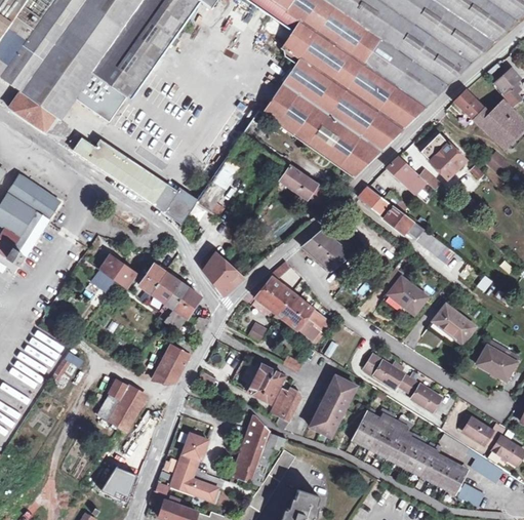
[(0,0),(0,76),(15,87),(30,66),(15,55),(53,0),(0,0)]
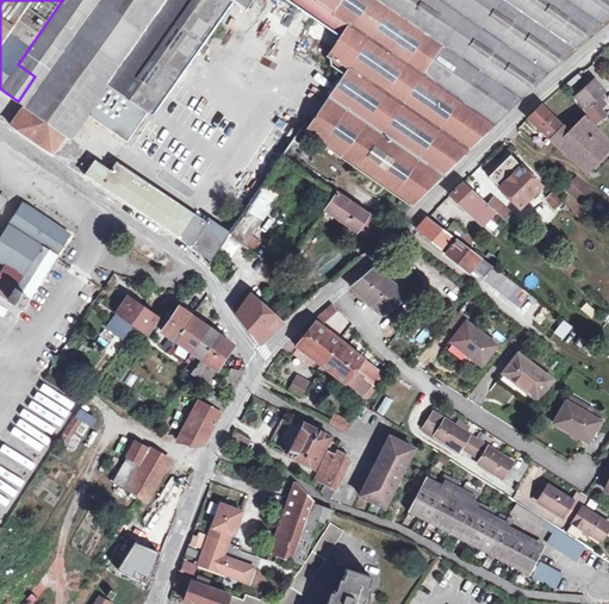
[(62,0),(18,64),(35,76),(18,101),(35,112),(67,135),(70,137),(87,113),(128,141),(148,111),(154,114),(234,0),(244,8),(250,0),(290,0),(341,35),(329,51),(331,53),(330,56),(331,62),(345,72),(305,129),(412,204),(508,107),(608,12),(608,0),(62,0)]
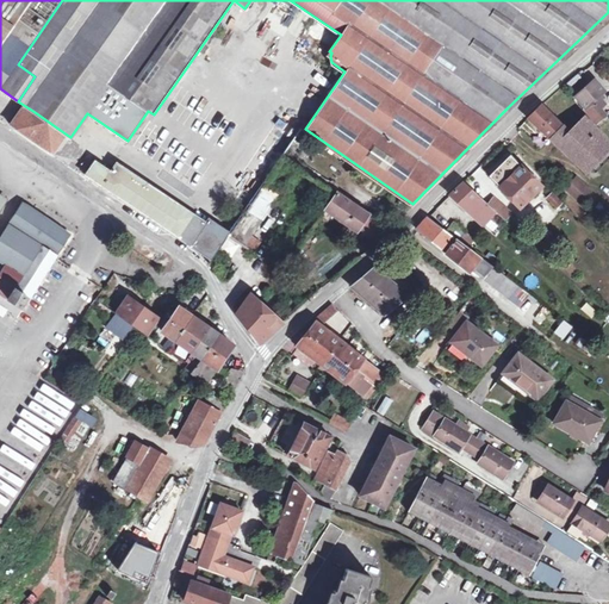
[(582,104),(598,126),(602,131),(608,125),(608,116),(595,98),(600,94),(597,92),(603,86),(594,75),(575,92),(584,101),(582,104)]
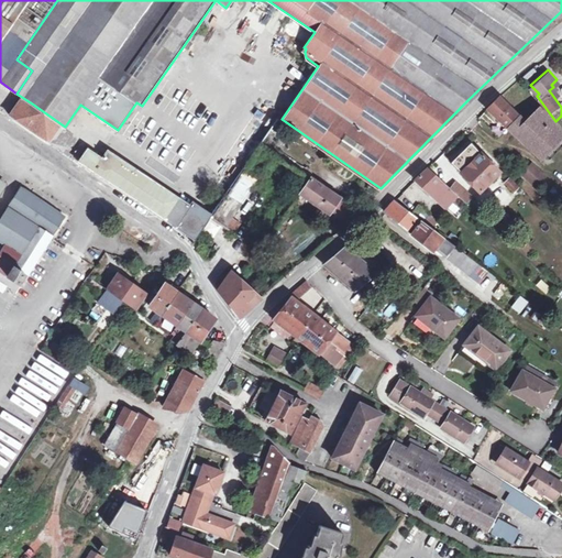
[(486,105),(507,123),(519,112),(498,94),(486,105)]
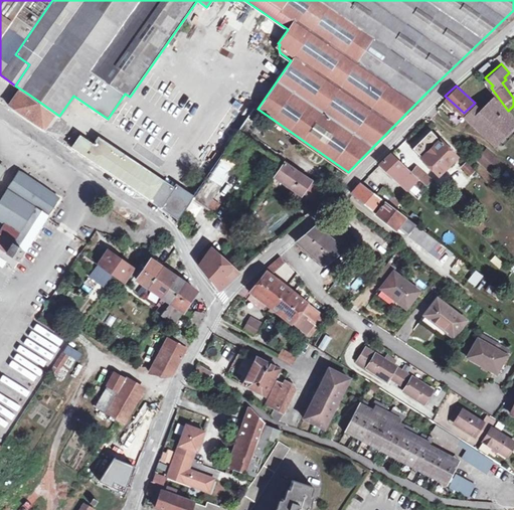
[(508,111),(505,107),(494,94),(480,108),(475,103),(464,113),(493,140),(503,132),(513,120),(513,117),(508,111)]
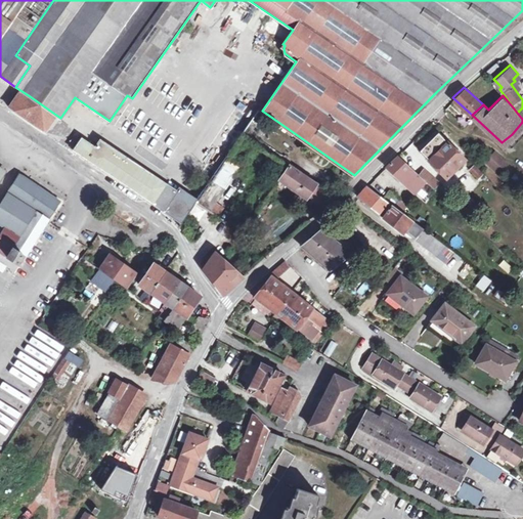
[(57,116),(30,96),(19,113),(46,131),(57,116)]
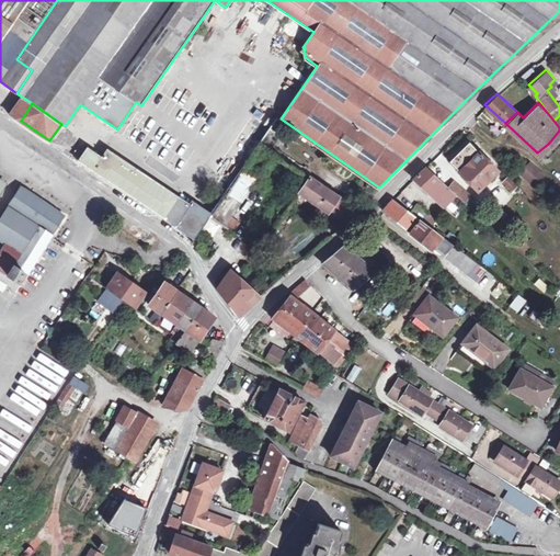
[(559,131),(548,144),(552,149),(559,142),(559,131)]
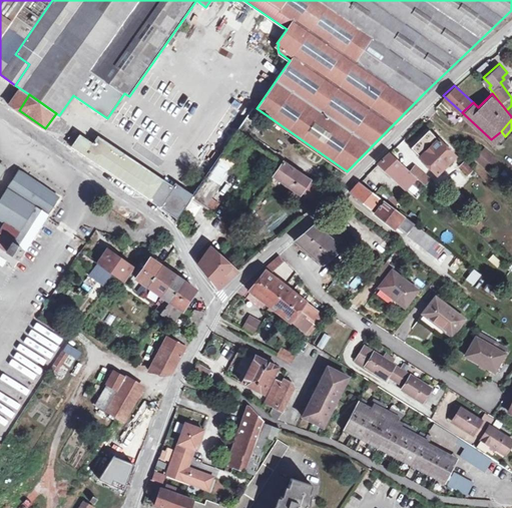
[(410,143),(436,170),(451,155),(453,157),(456,155),(427,126),(410,143)]
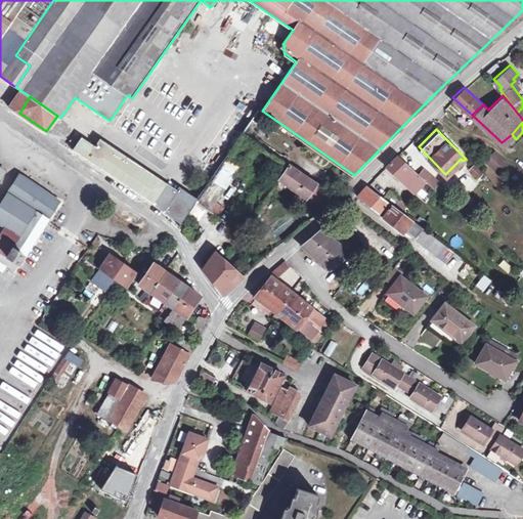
[(72,148),(143,197),(181,223),(198,198),(181,186),(178,190),(101,140),(96,147),(79,136),(73,144),(72,148)]
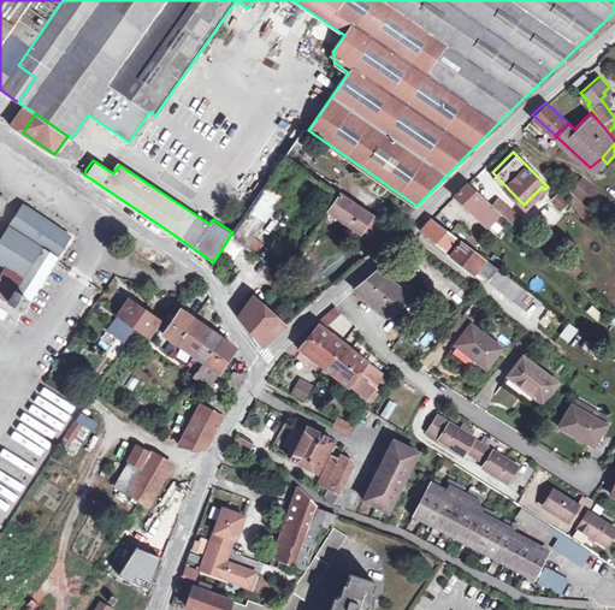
[(569,187),(584,201),(596,189),(581,175),(569,187)]
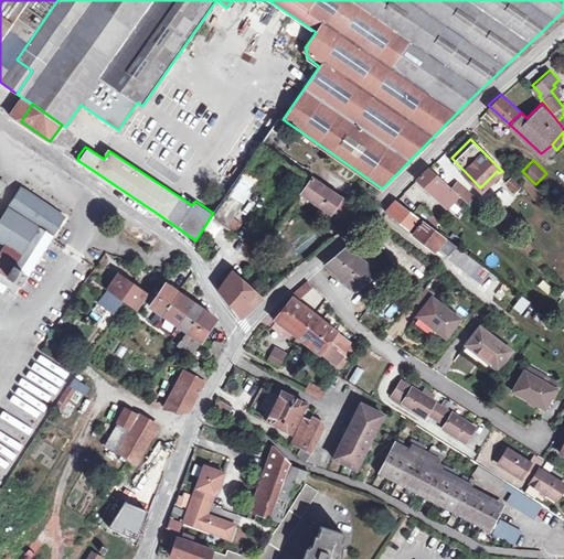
[(417,176),(448,204),(459,192),(428,165),(417,176)]
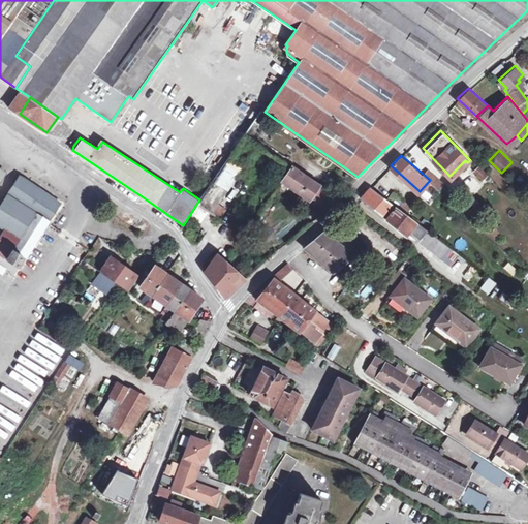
[(312,194),(320,184),(292,164),(284,177),(311,195),(312,194)]
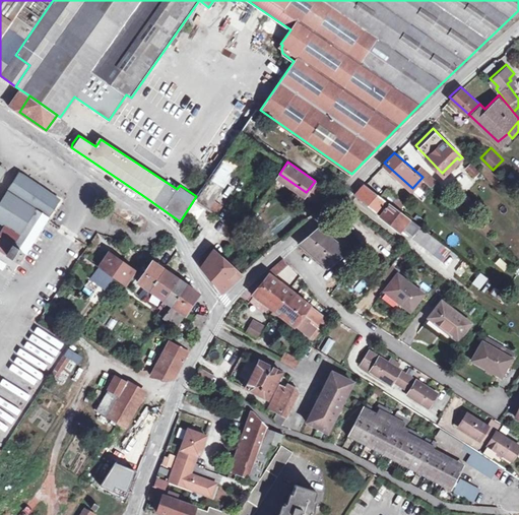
[(464,165),(471,173),(475,169),(468,162),(464,165)]
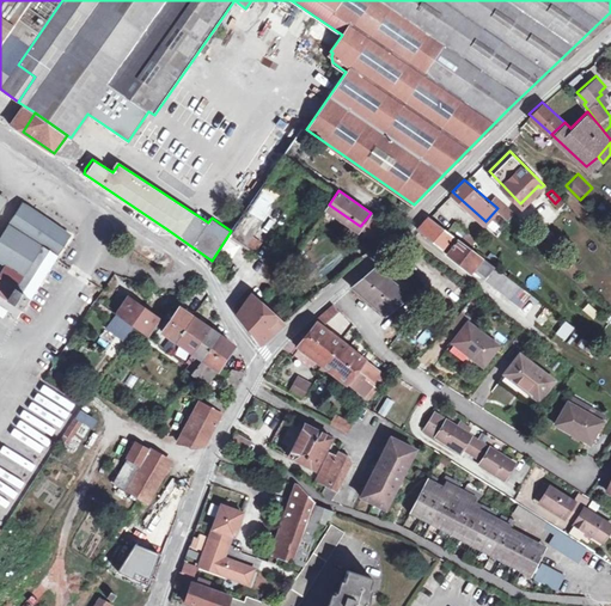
[(519,218),(494,194),(489,199),(515,221),(519,218)]
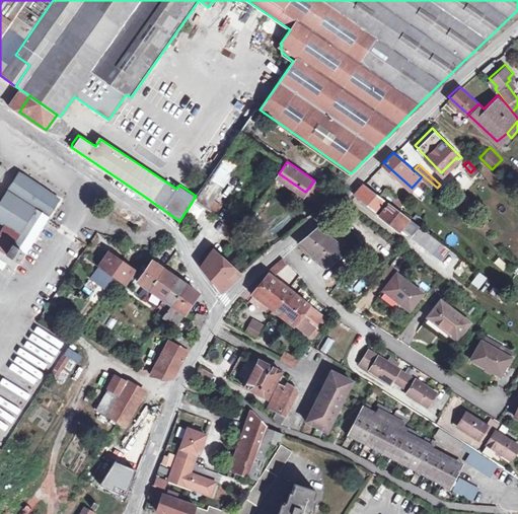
[(58,199),(16,172),(0,196),(0,220),(3,222),(0,226),(0,249),(16,261),(40,225),(48,212),(58,199)]
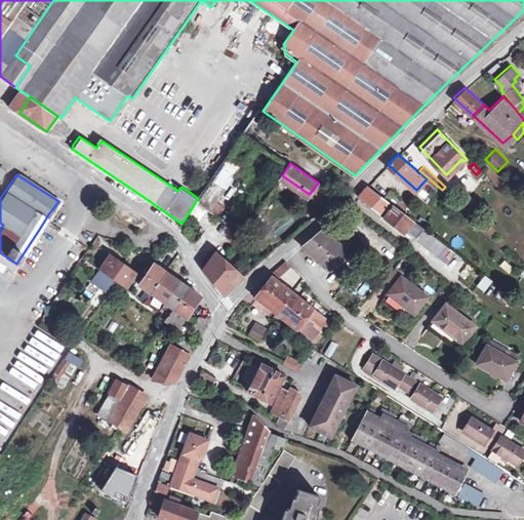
[(208,175),(199,200),(198,200),(195,208),(200,210),(197,217),(209,223),(214,209),(212,209),(224,182),(208,175)]
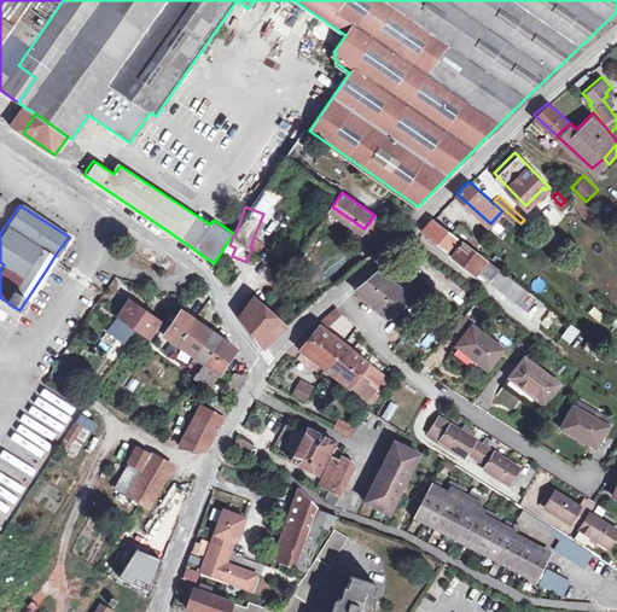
[(442,208),(434,216),(464,238),(475,246),(482,238),(442,208)]
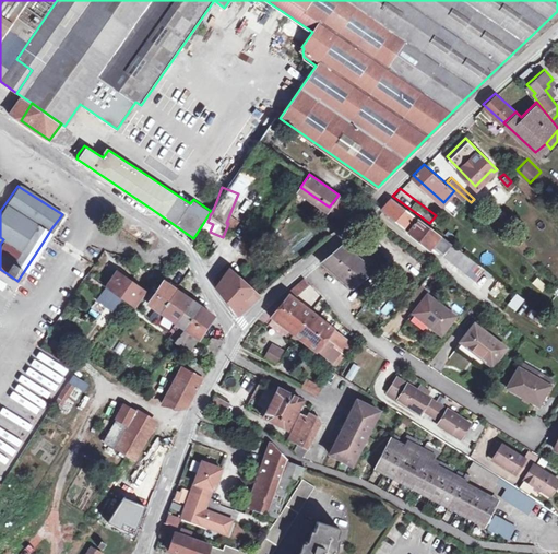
[(359,209),(339,195),(330,205),(333,209),(348,219),(359,209)]
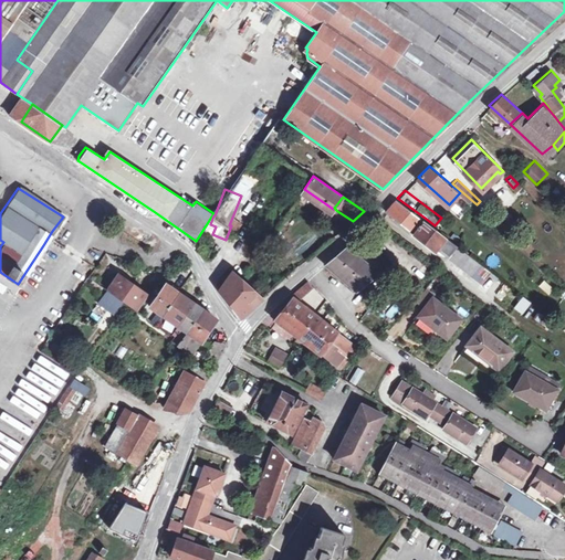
[(425,218),(397,198),(387,210),(414,230),(425,218)]
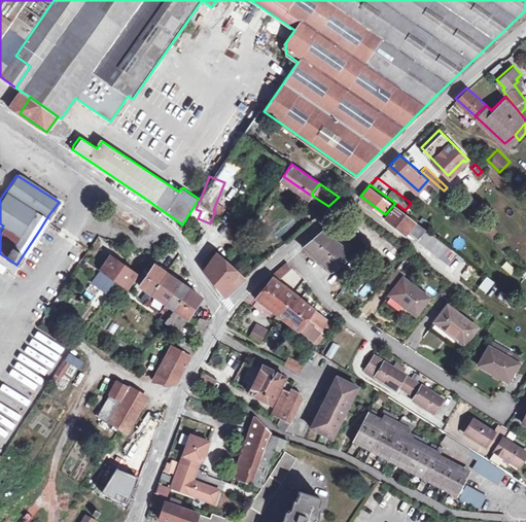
[(221,212),(226,203),(217,198),(212,207),(221,212)]
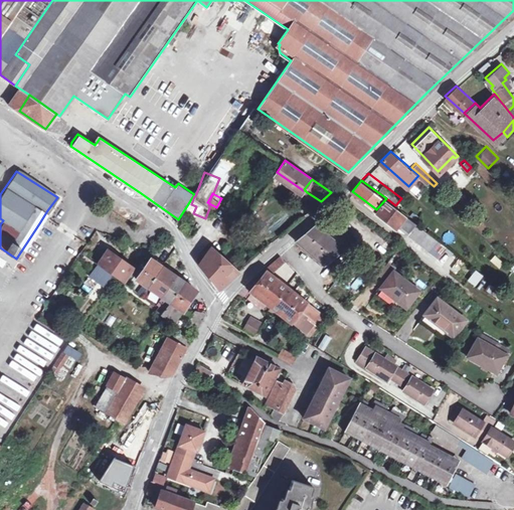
[(430,248),(438,238),(405,212),(395,205),(386,198),(376,209),(395,225),(398,221),(408,229),(407,231),(430,248)]
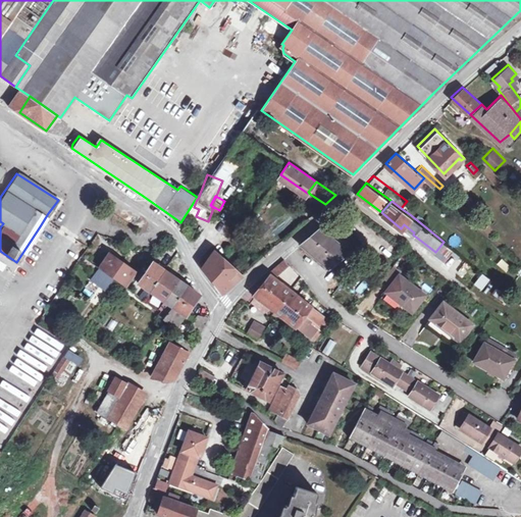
[(329,267),(335,273),(355,257),(347,248),(346,249),(319,226),(302,242),(329,267)]
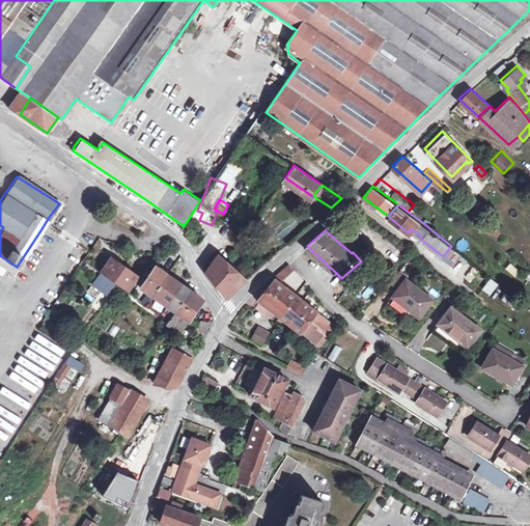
[(459,252),(451,246),(443,256),(451,263),(459,252)]
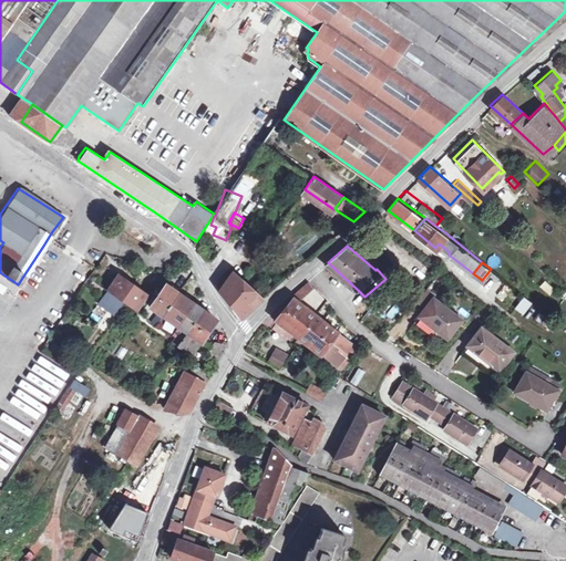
[(264,299),(232,270),(219,289),(242,319),(264,299)]
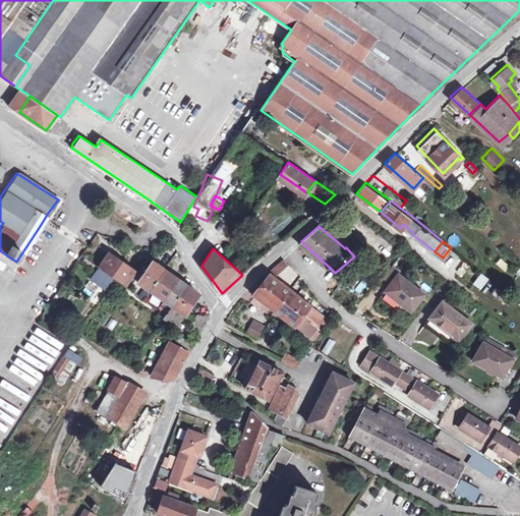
[(111,277),(122,285),(131,274),(107,255),(98,268),(111,277)]
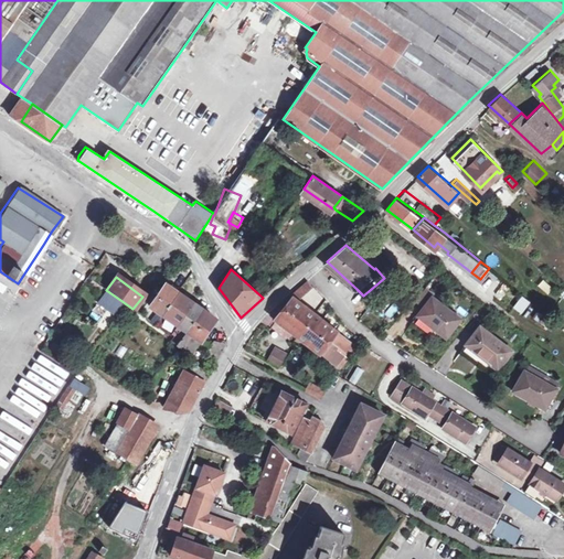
[(279,304),(305,324),(314,312),(296,299),(311,285),(306,279),(279,304)]
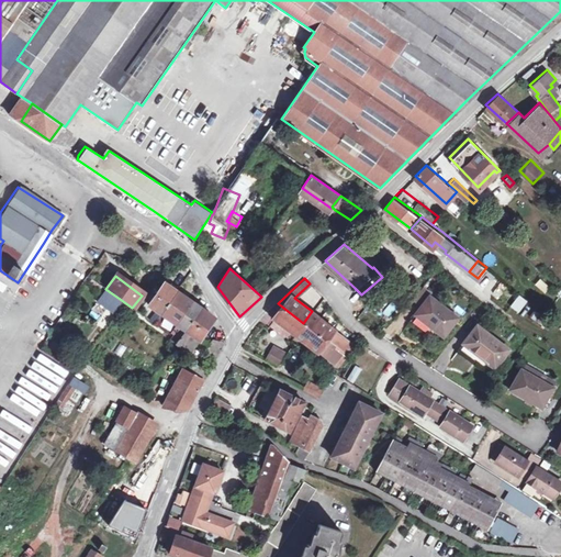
[(159,314),(176,292),(164,283),(158,290),(153,286),(149,291),(155,296),(147,305),(154,311),(147,319),(153,323),(159,314)]
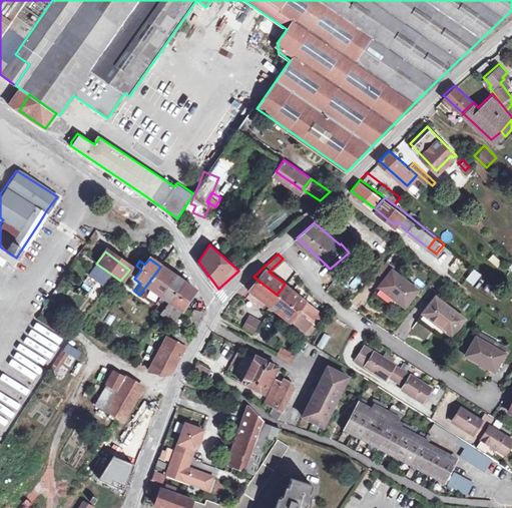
[(462,282),(469,273),(451,259),(444,269),(462,282)]
